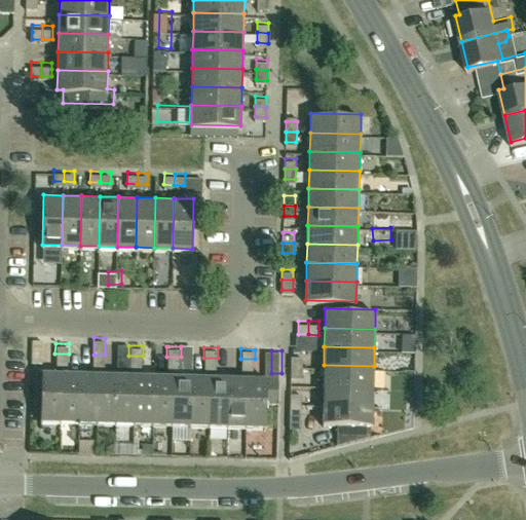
[(54,364),(62,364),(69,364),(69,354),(54,354),(54,364)]
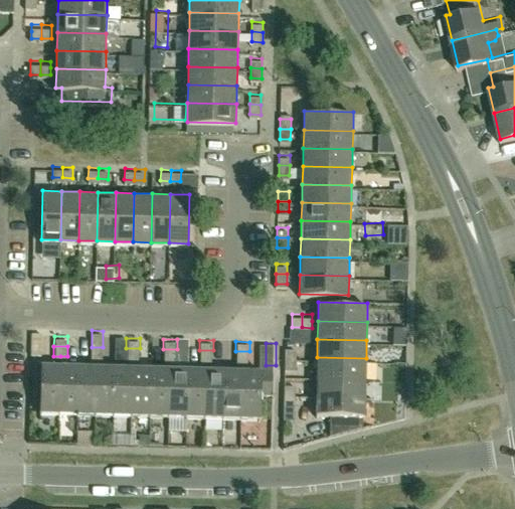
[(285,346),(285,356),(296,357),(296,347),(285,346)]
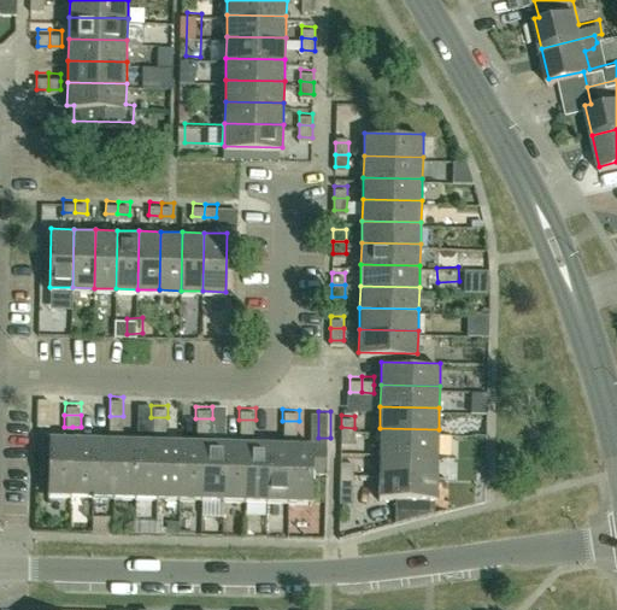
[(123,416),(110,416),(109,427),(122,428),(123,416)]
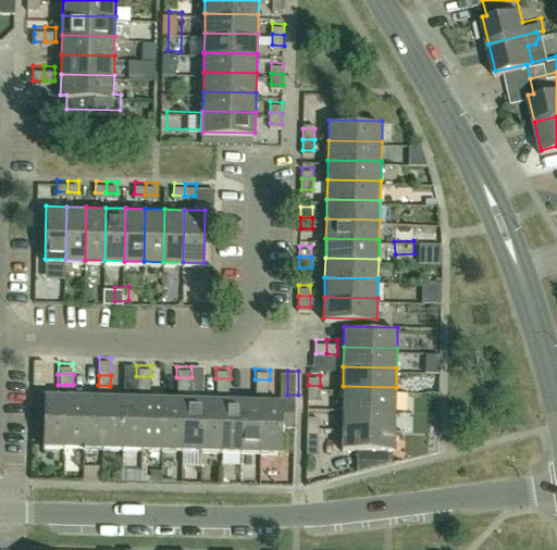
[(136,387),(144,387),(150,387),(151,376),(136,376),(136,387)]
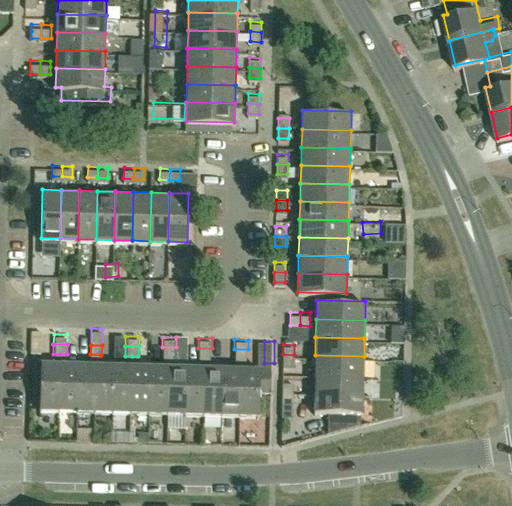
[(175,357),(176,347),(162,347),(162,357),(175,357)]
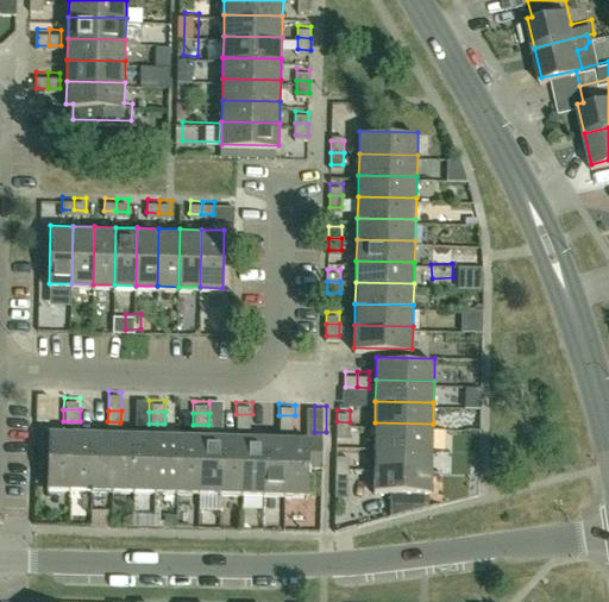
[(236,426),(243,426),(251,426),(252,414),(236,414),(236,426)]
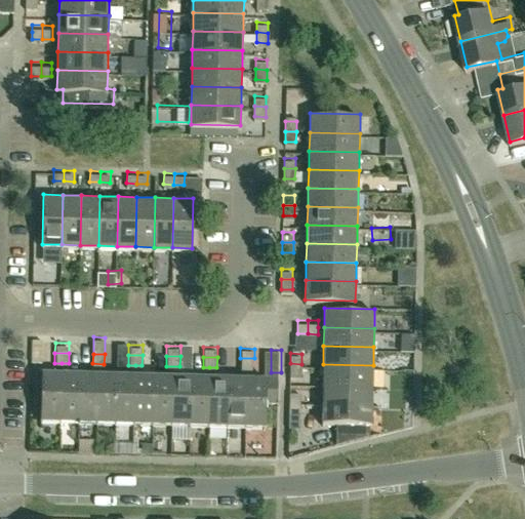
[(240,368),(246,368),(253,369),(254,358),(240,358),(240,368)]
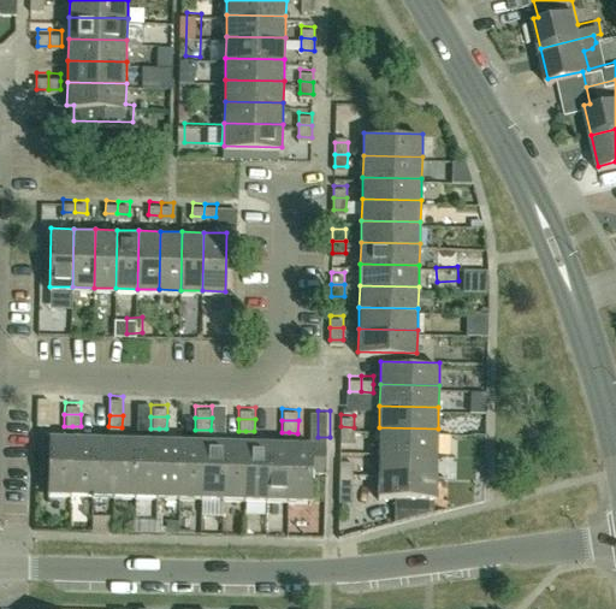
[(354,439),(354,427),(341,426),(341,438),(354,439)]
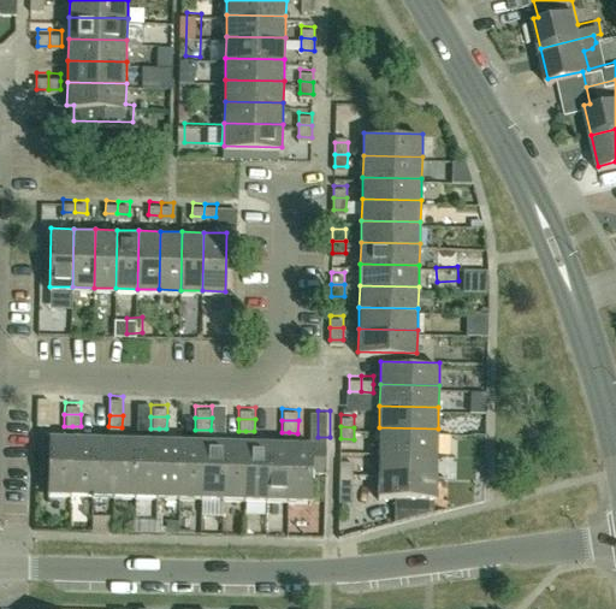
[(379,427),(378,449),(437,450),(438,429),(379,427)]
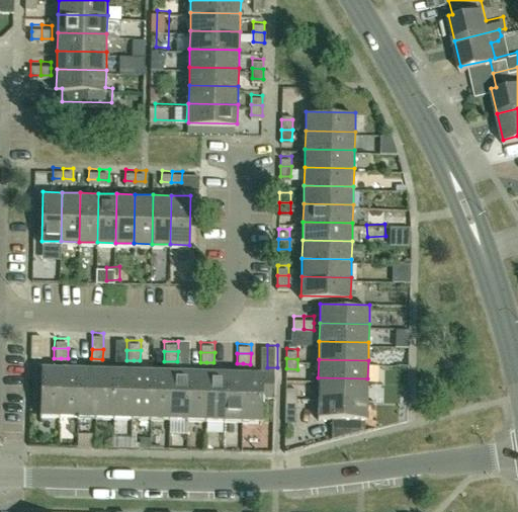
[(59,414),(61,364),(41,363),(39,413),(59,414)]
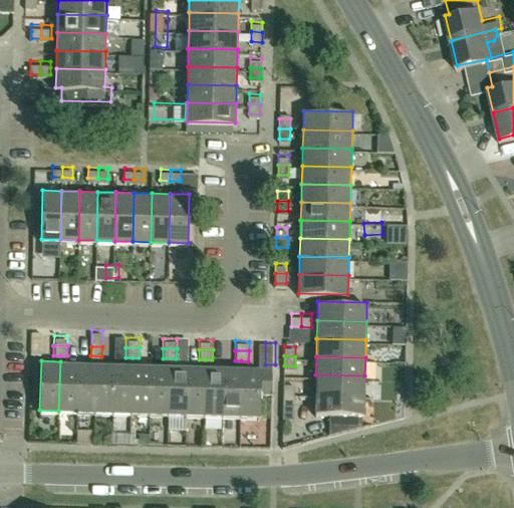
[(78,362),(60,361),(58,411),(76,411),(78,362)]
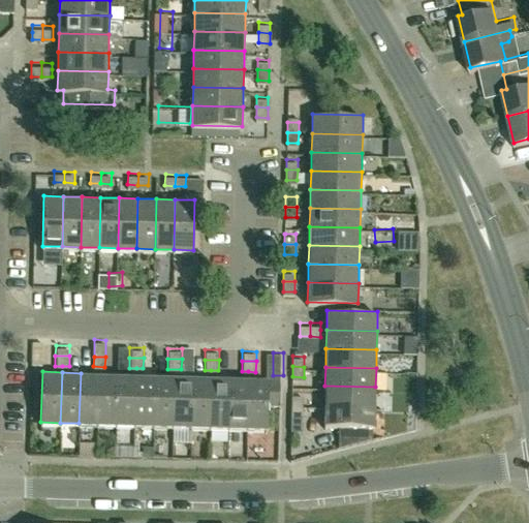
[(81,373),(79,423),(97,424),(99,373),(81,373)]
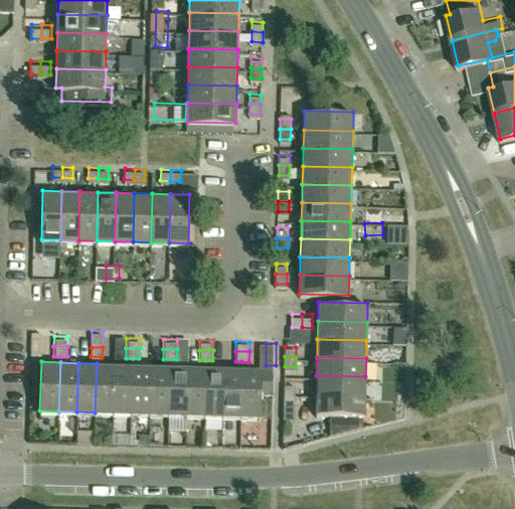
[(115,364),(97,363),(95,412),(113,412),(115,364)]
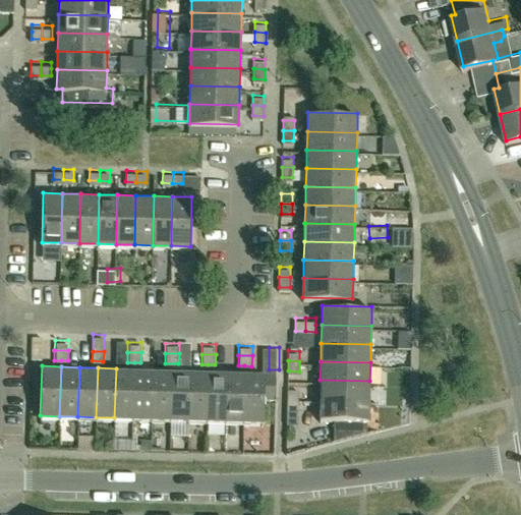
[(116,368),(114,417),(132,418),(133,368),(116,368)]
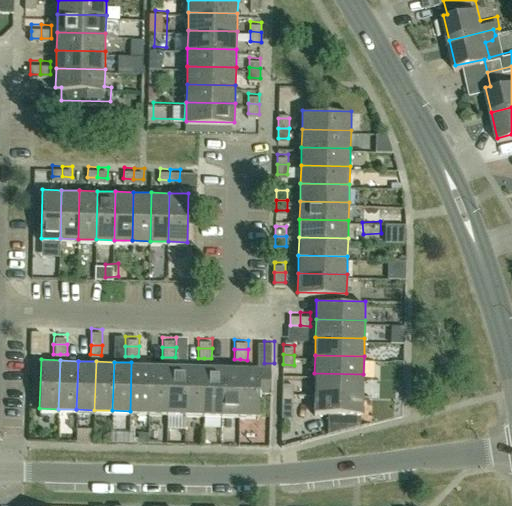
[(150,363),(131,362),(130,411),(148,411),(150,363)]
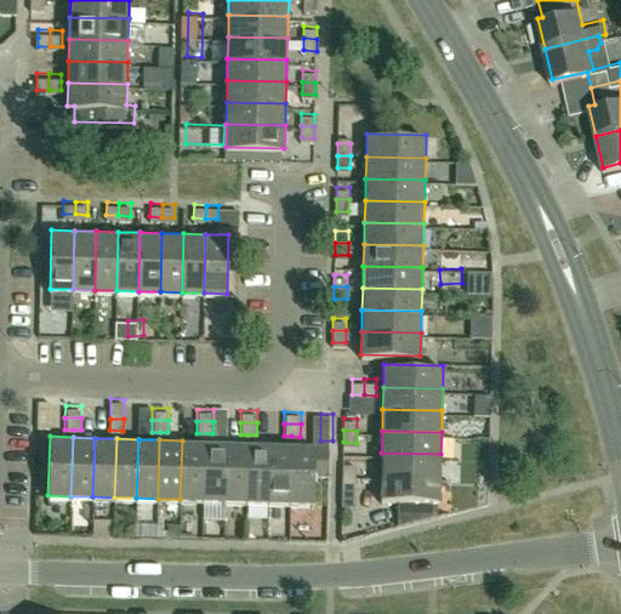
[(182,441),(180,499),(203,500),(204,441),(182,441)]
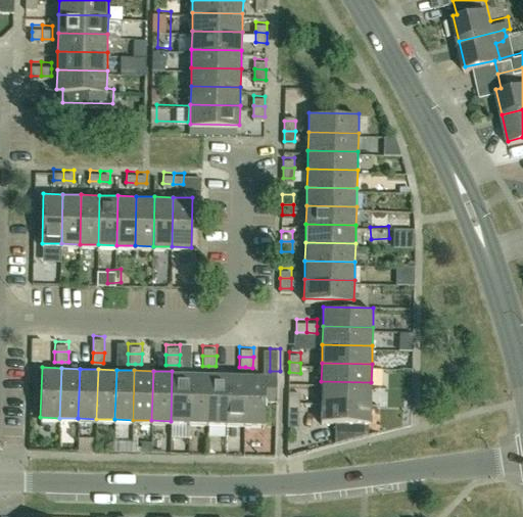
[(190,372),(172,371),(171,421),(189,421),(190,372)]
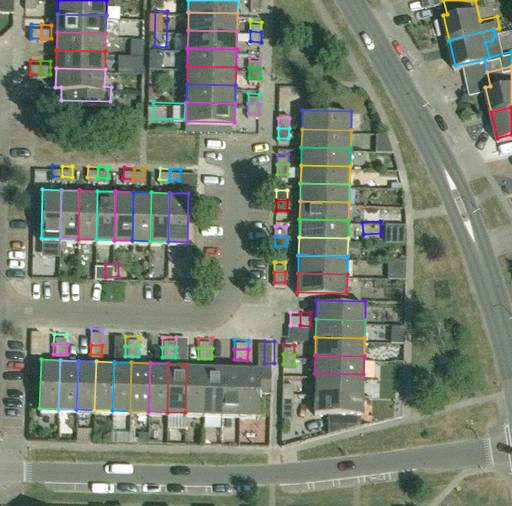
[(203,413),(204,364),(186,364),(185,412),(203,413)]
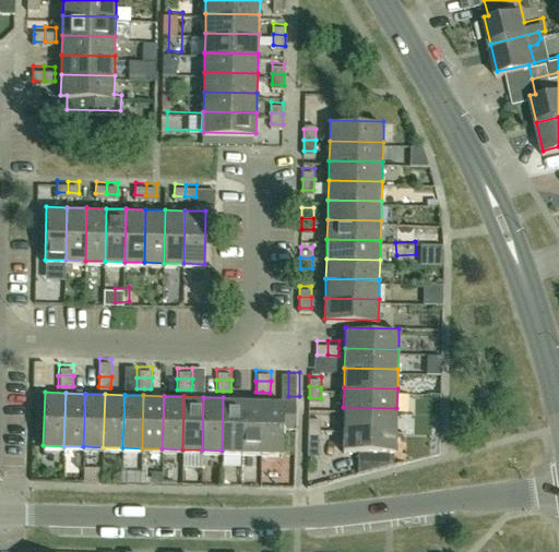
[(242,398),(223,397),(222,451),(241,452),(242,398)]
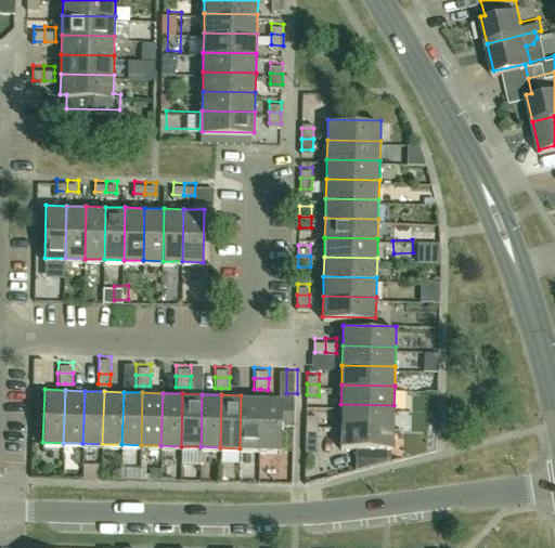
[(241,395),(240,448),(259,448),(260,395),(241,395)]
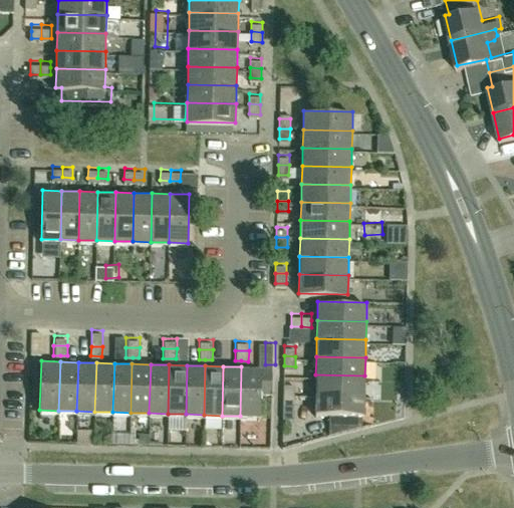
[(272,367),(241,366),(240,416),(259,417),(260,392),(271,392),(272,367)]
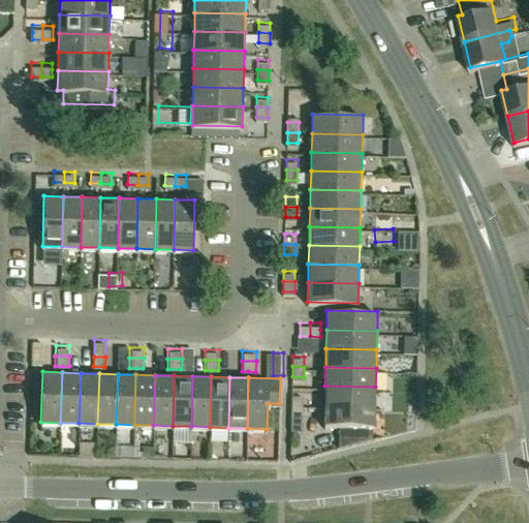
[(324,386),(324,404),(375,405),(375,387),(324,386)]
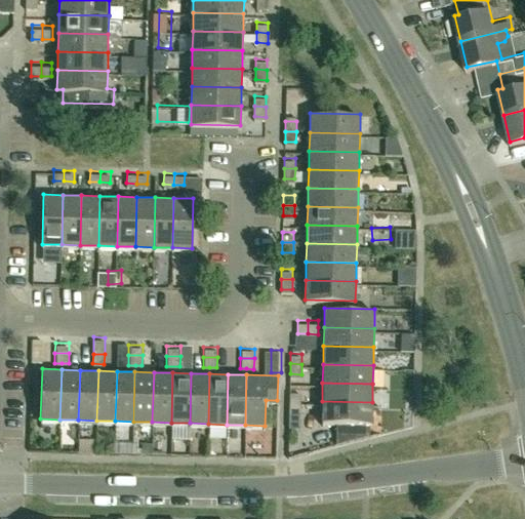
[(300,391),(290,390),(289,390),(289,400),(300,401),(300,391)]
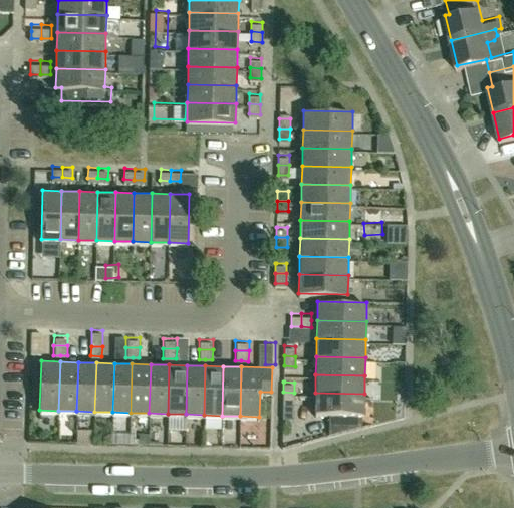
[(294,403),(294,393),(283,392),(282,417),(293,417),(293,403),(294,403)]
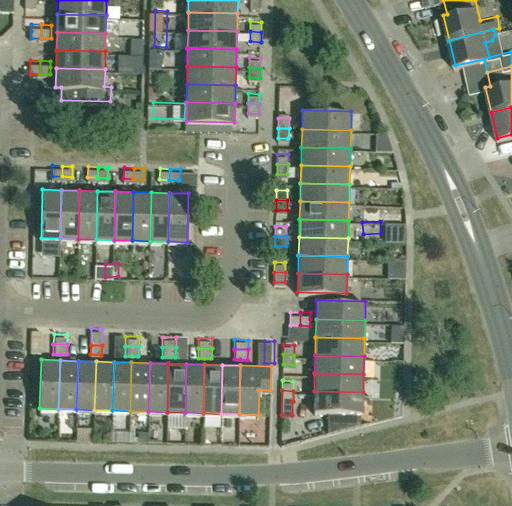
[(362,411),(363,392),(314,391),(313,410),(362,411)]
